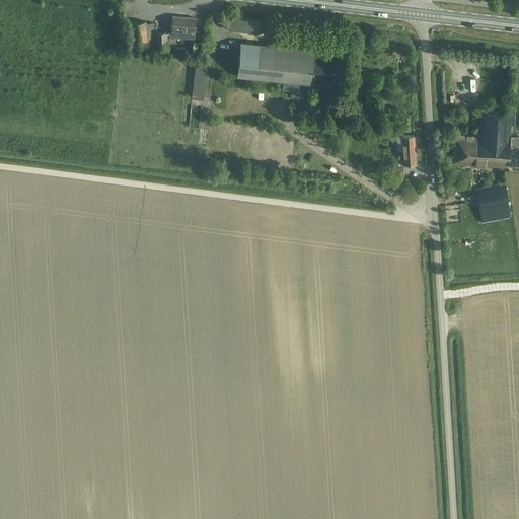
[(194,35),(195,18),(172,16),(171,33),(194,35)]
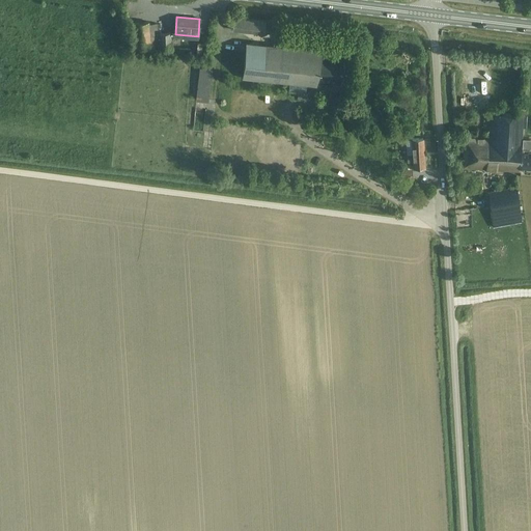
[(232,30),(263,34),(266,21),(234,17),(232,30)]
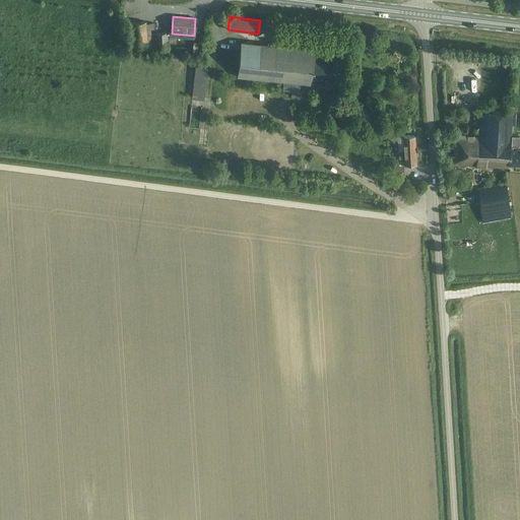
[(146,23),(145,21),(131,22),(133,46),(157,44),(157,48),(168,47),(167,31),(154,33),(153,22),(146,23)]
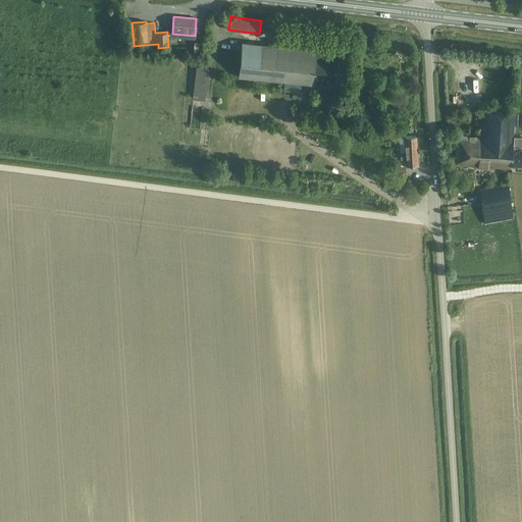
[(194,42),(192,55),(200,55),(201,43),(194,42)]
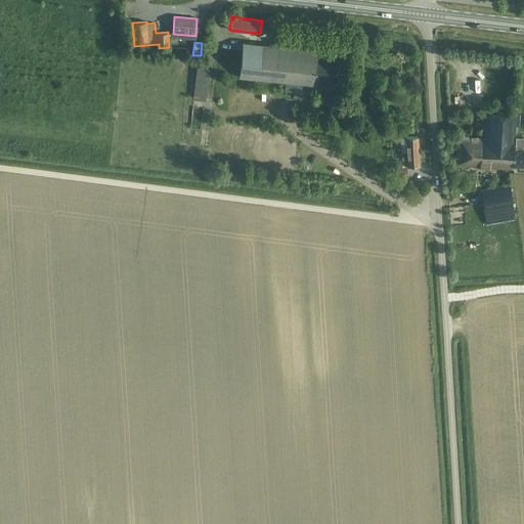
[(337,81),(339,57),(317,54),(317,50),(243,42),(238,77),(286,82),(285,91),(295,92),(294,97),(301,97),(302,84),(312,85),(313,79),(337,81)]
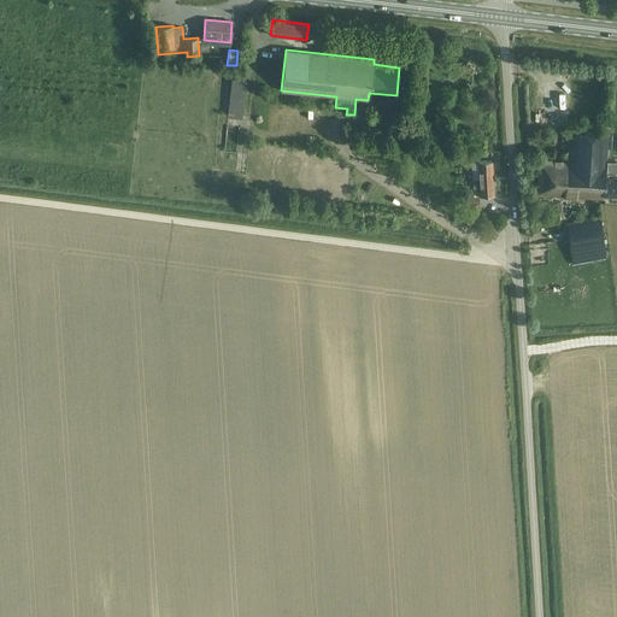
[(241,118),(246,80),(231,78),(228,117),(241,118)]
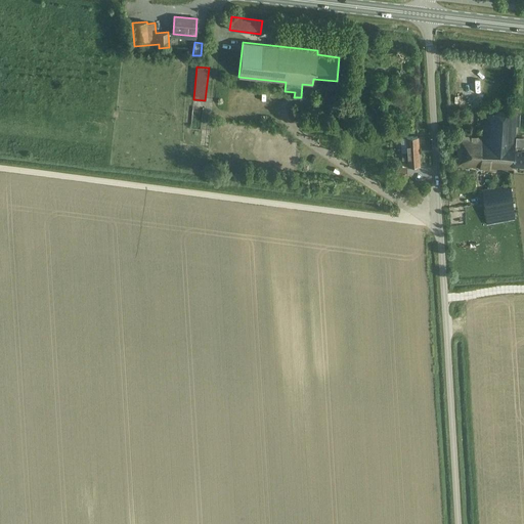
[(495,168),(499,113),(482,111),(481,138),(479,167),(495,168)]
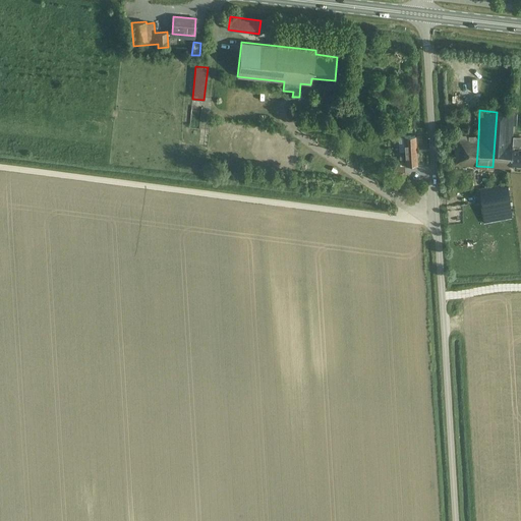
[(509,168),(511,149),(513,113),(497,112),(493,167),(509,168)]
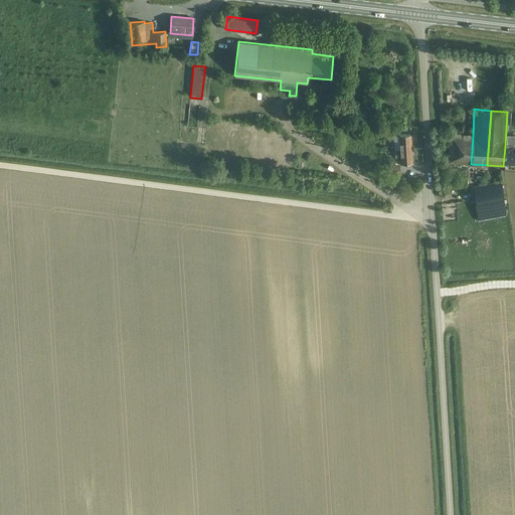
[(400,148),(411,148),(410,134),(399,135),(400,148)]
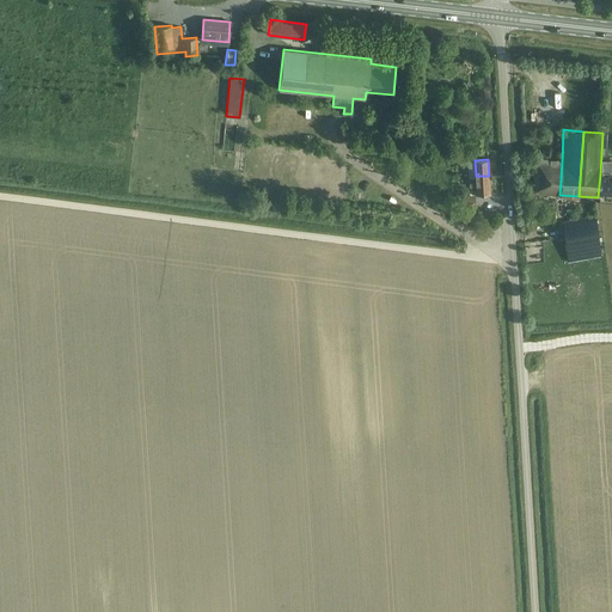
[(560,195),(562,161),(534,159),(532,193),(560,195)]
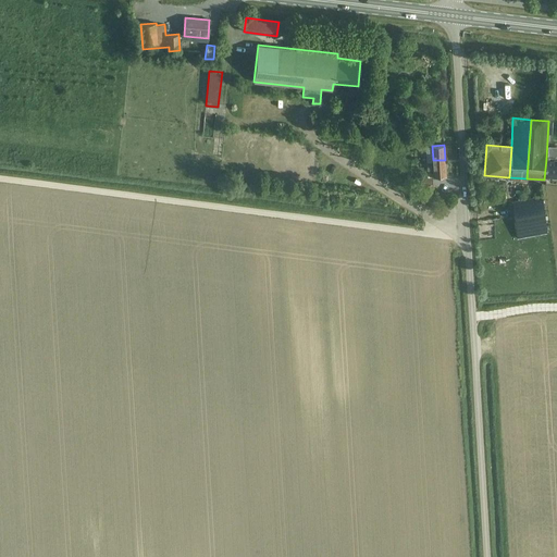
[(546,159),(544,180),(545,180),(545,175),(556,175),(556,161),(553,161),(553,158),(548,158),(548,159),(546,159)]
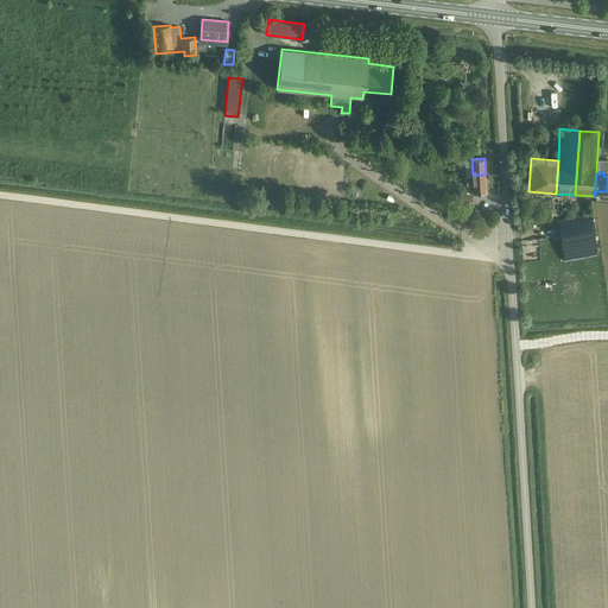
[(486,175),(473,175),(466,176),(467,185),(473,185),(473,191),(486,191),(486,175)]
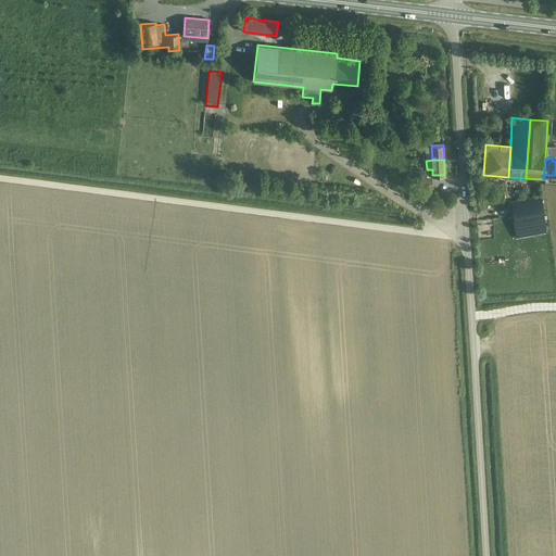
[(419,177),(414,177),(415,187),(432,187),(432,184),(432,176),(419,177)]
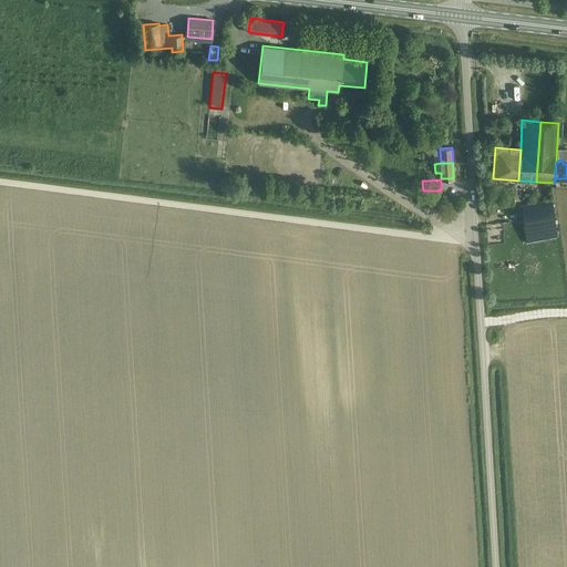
[(557,236),(556,230),(552,200),(522,205),(524,218),(526,235),(545,233),(546,238),(557,236)]
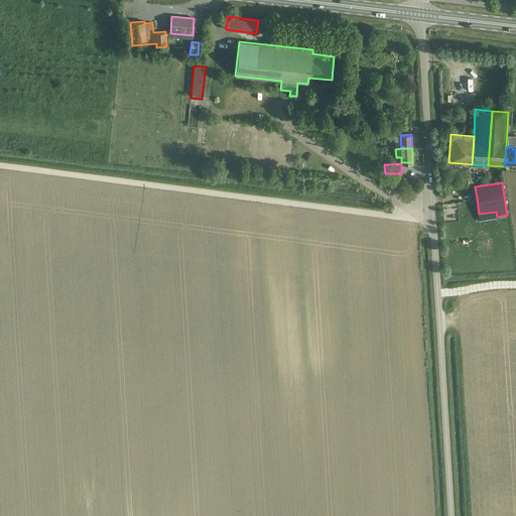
All buildings are outlined.
